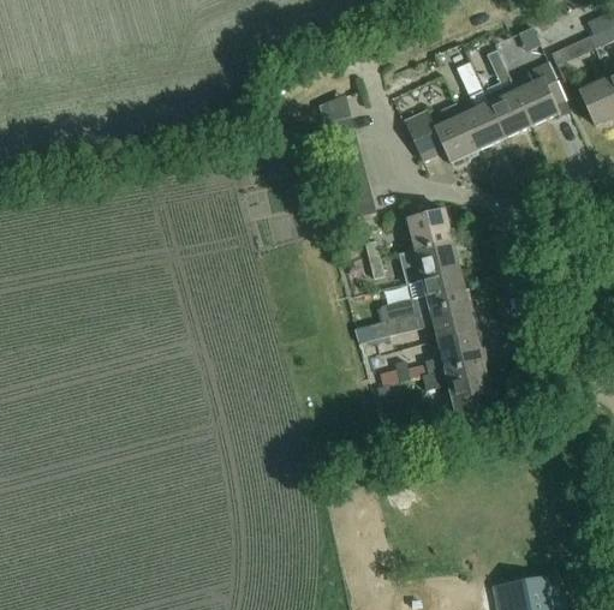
[(592,33),(586,35),(592,47),(613,37),(613,22),(613,23),(612,17),(609,12),(586,22),(590,28),(592,33)]
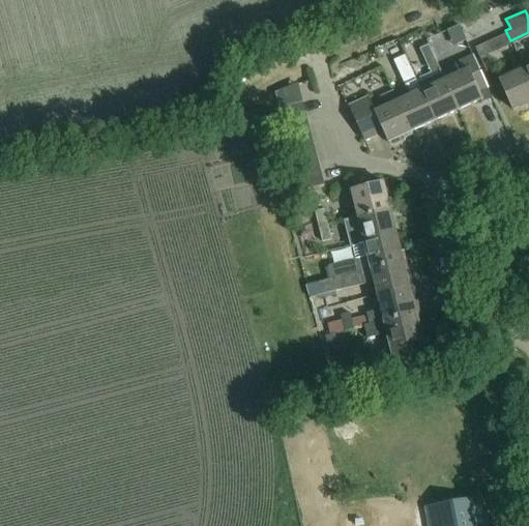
[(505,30),(474,45),(479,56),(510,40),(505,30)]
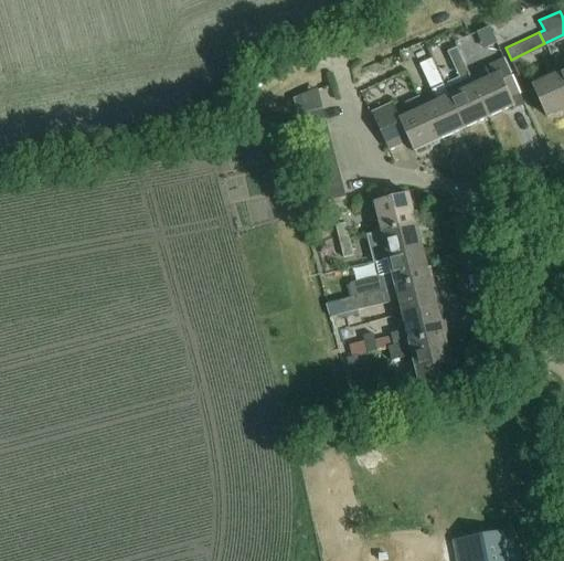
[(455,44),(447,48),(459,75),(444,83),(448,94),(447,94),(463,127),(487,116),(472,83),(455,44)]
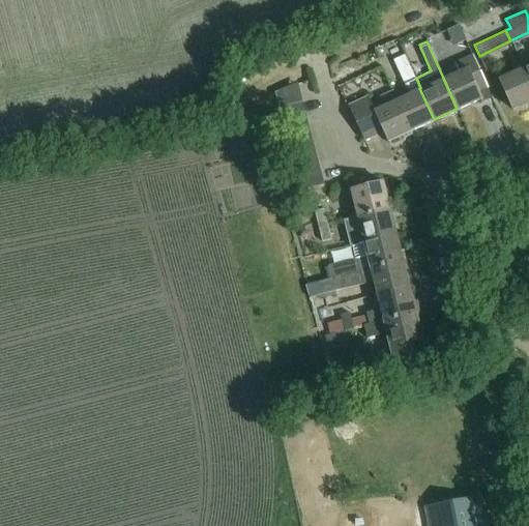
[(420,88),(416,78),(404,52),(392,57),(409,93),(398,99),(397,99),(411,130),(434,119),(419,88),(420,88)]
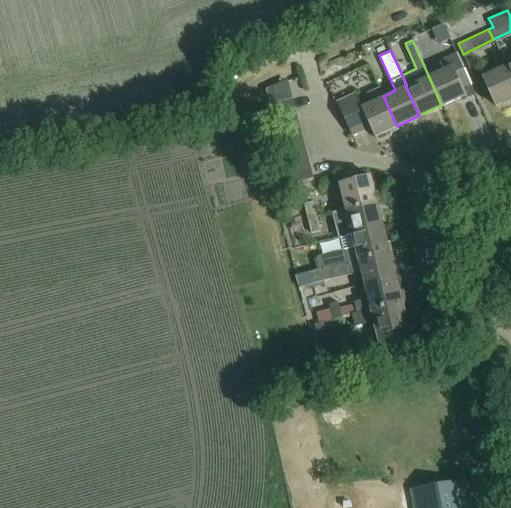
[(428,75),(441,105),(466,92),(462,85),(471,81),(456,51),(439,59),(443,67),(428,75)]
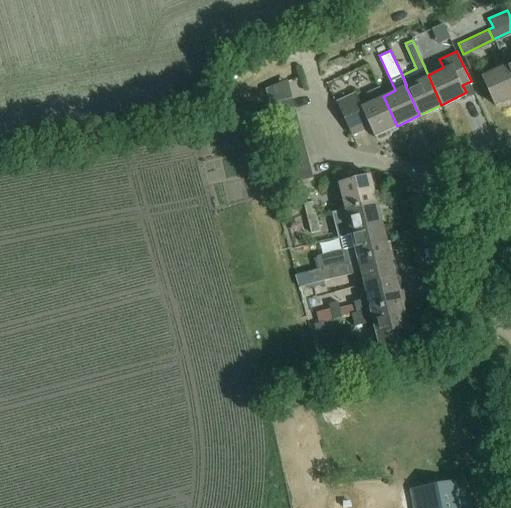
[(497,105),(510,98),(510,77),(505,65),(482,76),(497,105)]
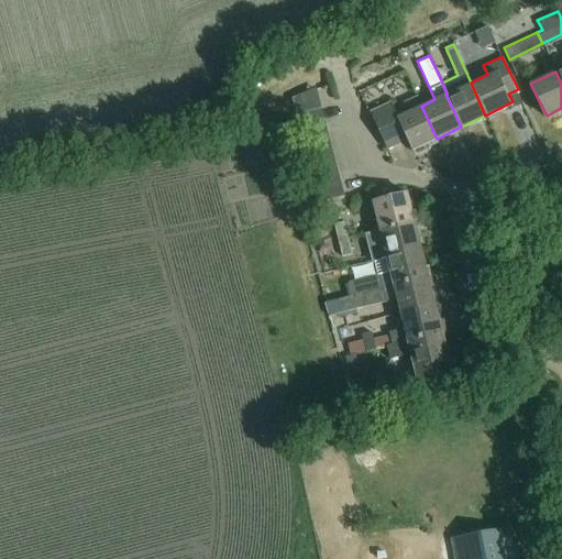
[(403,99),(406,106),(409,112),(397,118),(389,99),(367,109),(386,149),(408,139),(414,150),(415,149),(417,152),(420,153),(430,149),(431,145),(430,142),(437,139),(421,106),(422,106),(417,92),(403,99)]
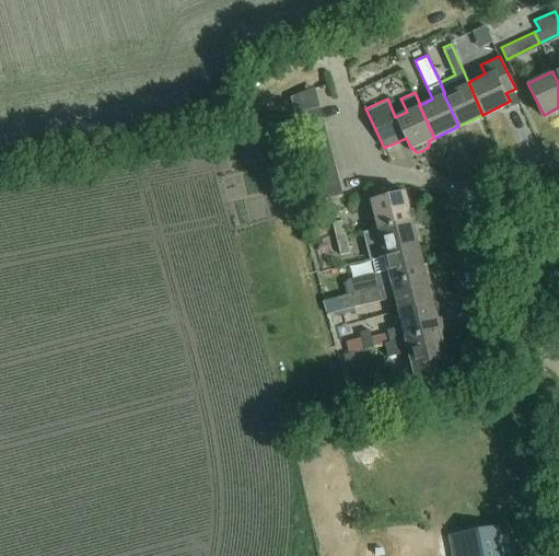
[(318,105),(292,112),(292,113),(294,123),(295,124),(295,125),(322,117),(318,105)]
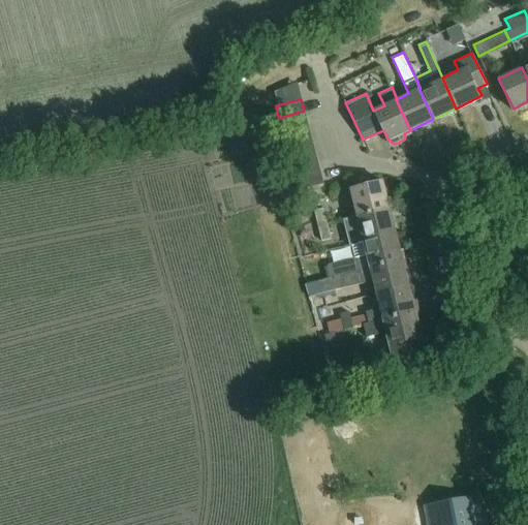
[(304,111),(279,118),(282,129),(307,123),(304,111)]
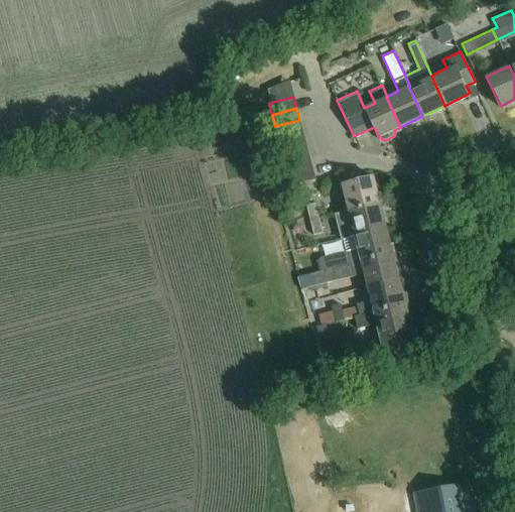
[(299,120),(275,126),(275,127),(278,137),(302,131),(300,121),(299,120)]
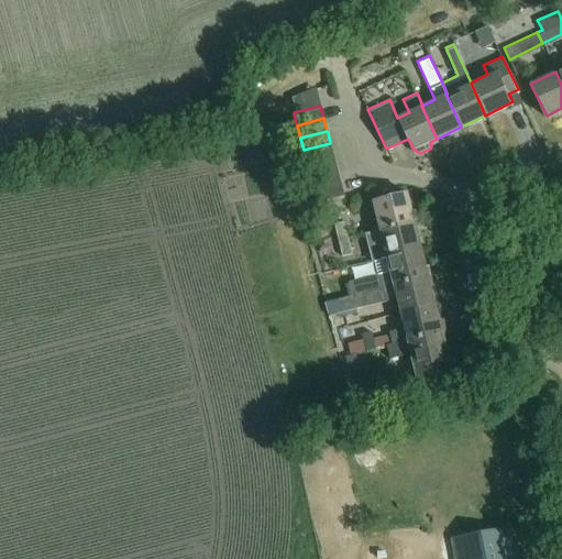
[(330,143),(304,150),(307,163),(329,156),(333,155),(330,143)]
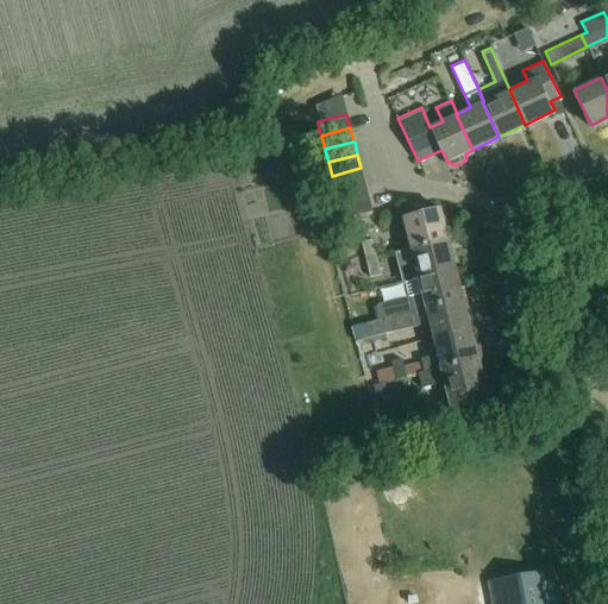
[(356,169),(332,176),(333,180),(333,183),(336,189),(362,182),(364,182),(361,169),(361,168),(356,169)]
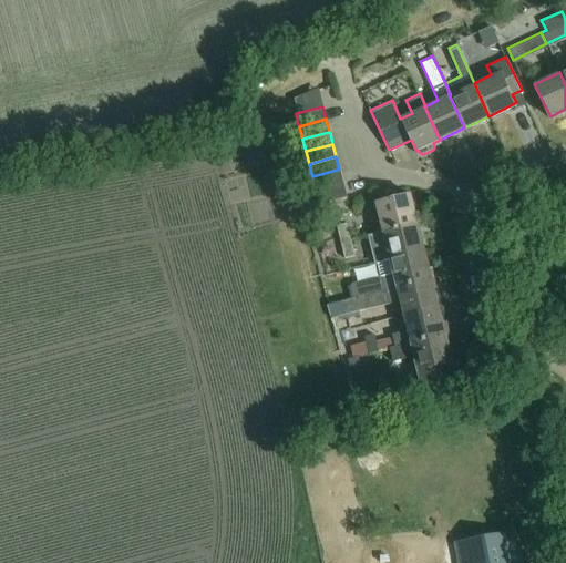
[(337,170),(312,176),(312,180),(316,190),(342,182),(339,170),(337,170)]
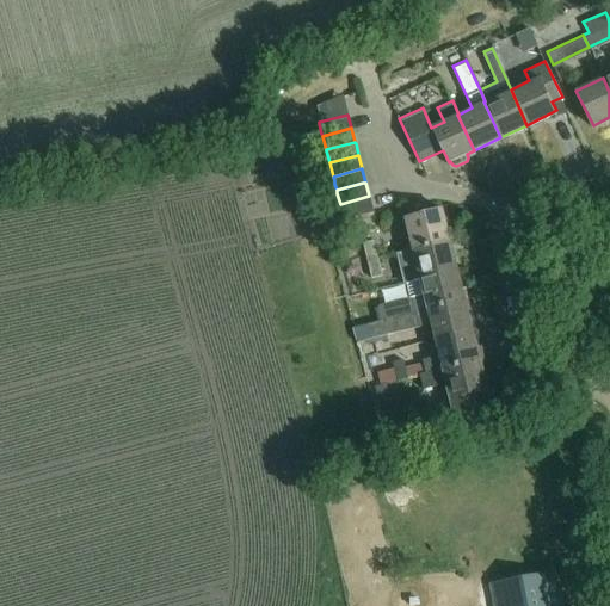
[(369,196),(340,204),(340,205),(343,217),(349,216),(373,210),(373,209),(369,197),(369,196)]
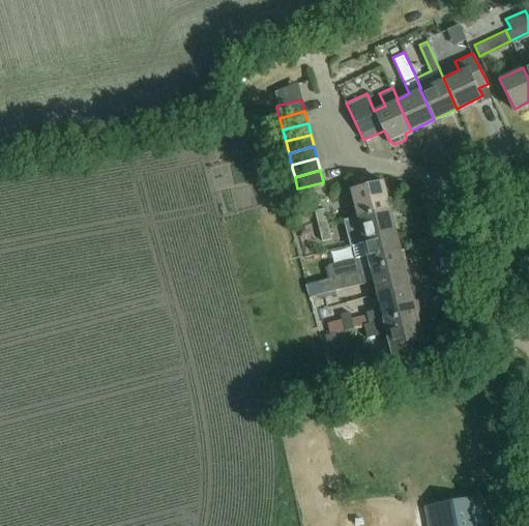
[(383,180),(350,188),(356,214),(390,206),(383,180)]
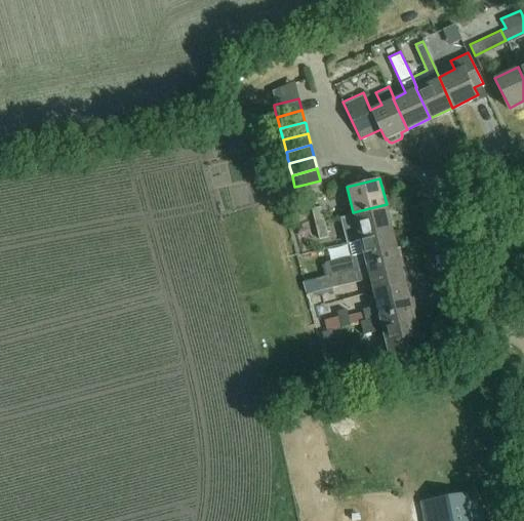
[(353,212),(339,215),(346,242),(348,241),(393,230),(387,204),(353,212)]
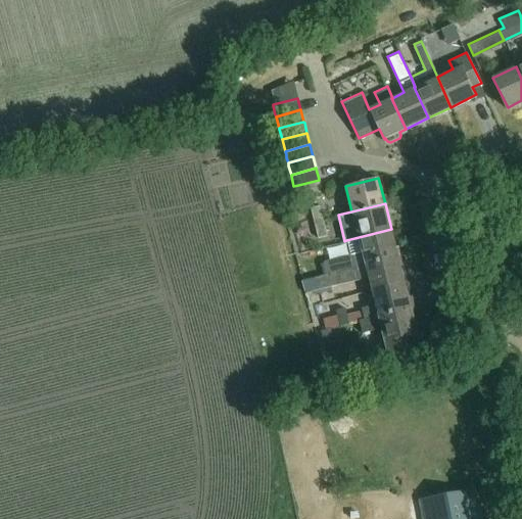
[(319,204),(310,206),(314,222),(323,219),(319,204)]
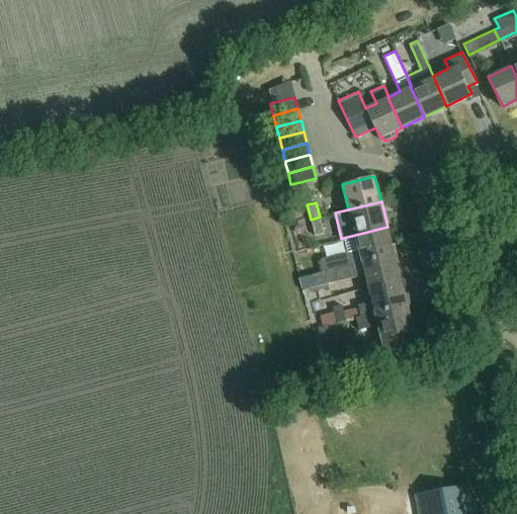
[(320,217),(311,220),(314,234),(323,232),(320,217)]
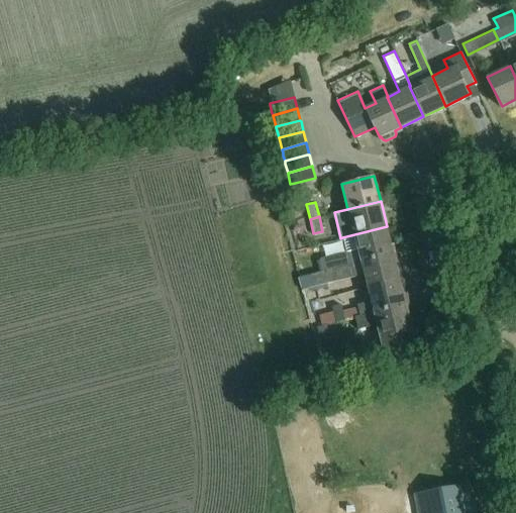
[(345,250),(319,257),(322,270),(323,270),(332,268),(348,263),(360,261),(393,251),(387,226),(342,237),(345,250)]
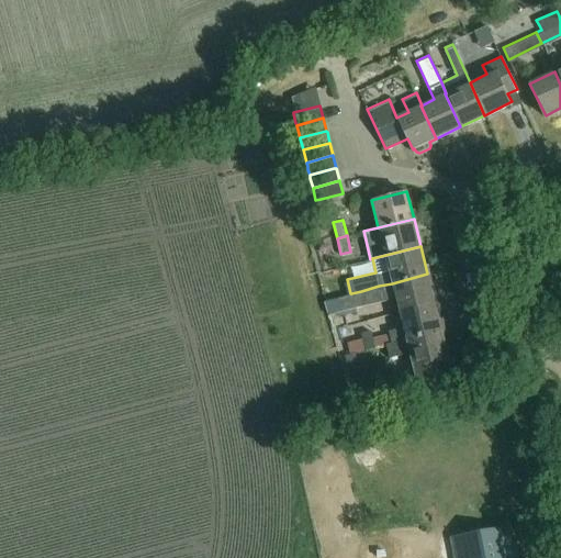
[(392,283),(379,286),(380,289),(382,299),(395,296),(399,311),(435,302),(427,274),(392,283)]
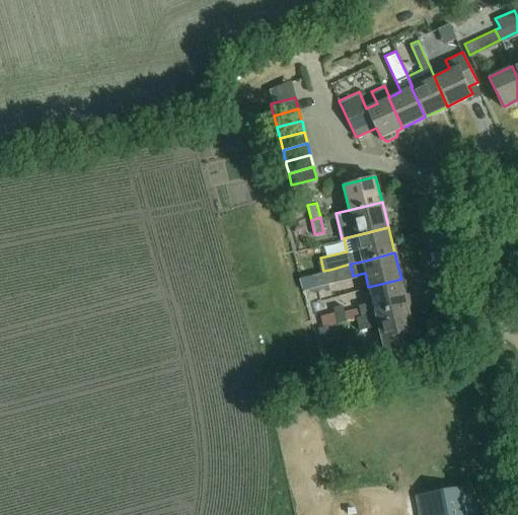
[(323,271),(300,277),(302,288),(303,288),(320,284),(336,280),(334,269),(324,271),(323,271)]
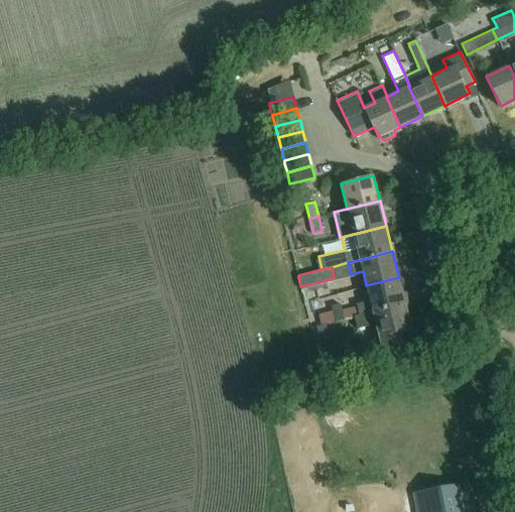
[(370,299),(357,302),(360,313),(373,310),(405,302),(399,277),(366,285),(368,290),(370,299)]
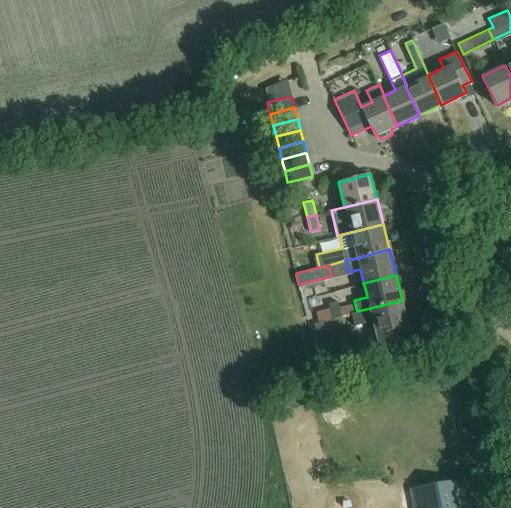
[(339,299),(330,302),(334,317),(343,315),(339,299)]
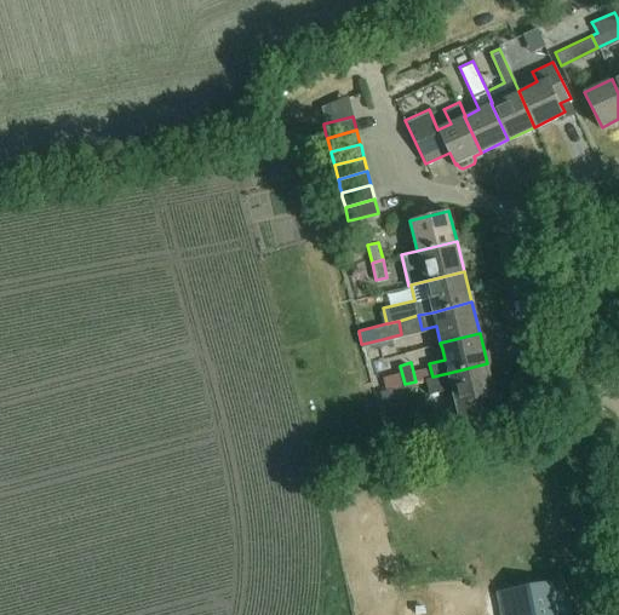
[(433,377),(425,379),(429,394),(452,388),(456,403),(448,406),(453,421),(460,420),(483,414),(479,397),(494,394),(487,363),(448,373),(433,377)]
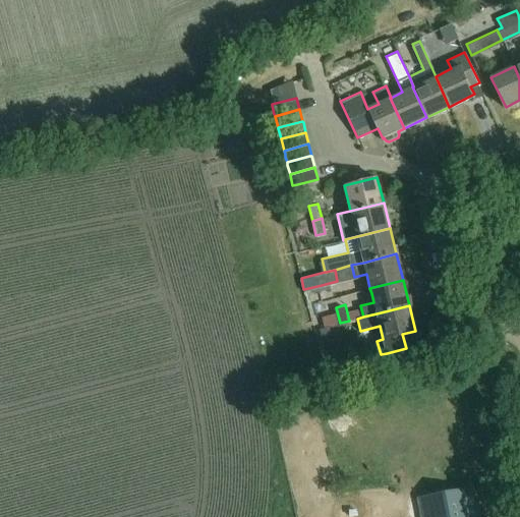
[(471,484),(416,496),(417,500),(419,516),(477,516),(473,494),(471,484)]
